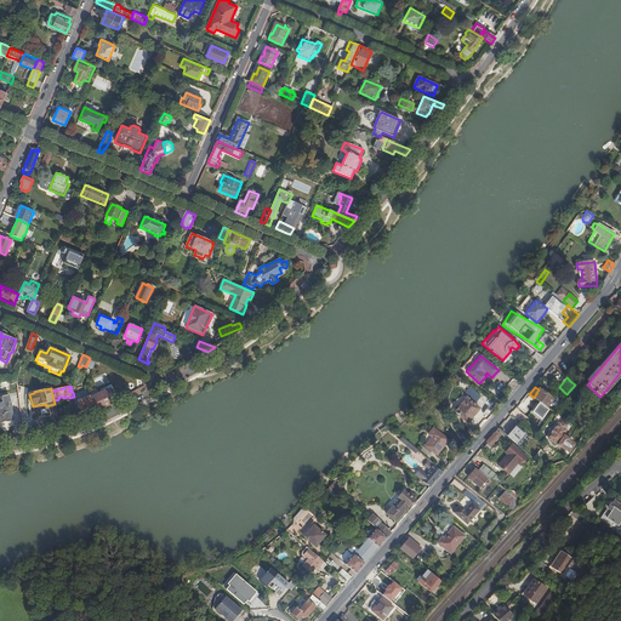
[(539,389),(534,398),(541,403),(547,408),(553,399),(540,389),(539,389)]
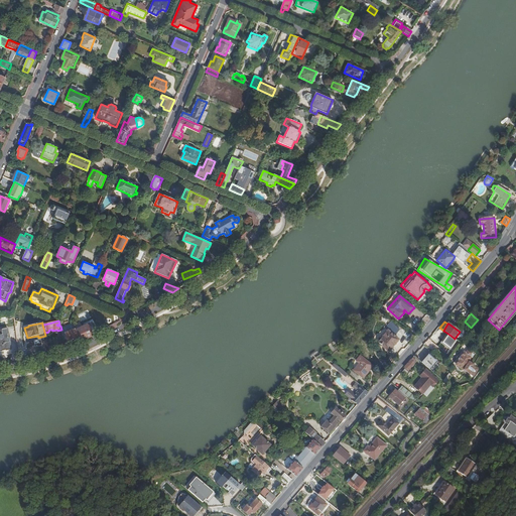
[(74,327),(73,325),(62,329),(62,330),(65,334),(67,340),(67,341),(78,337),(74,327)]
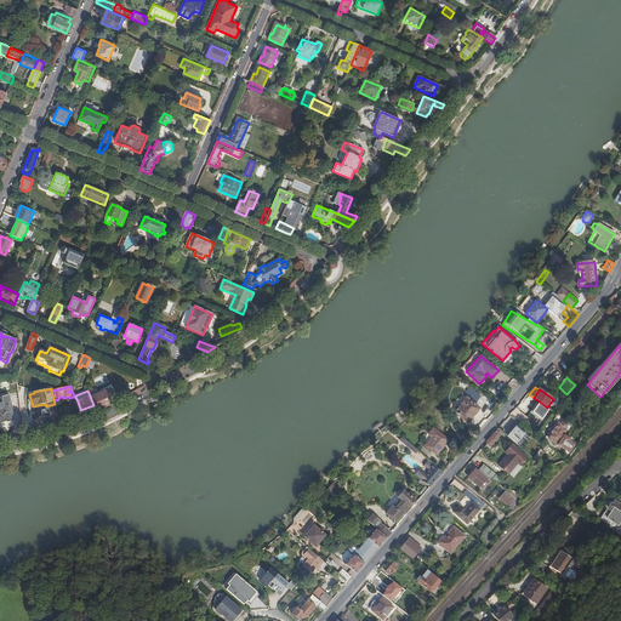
[(106,406),(117,402),(112,393),(107,396),(104,392),(93,397),(91,392),(89,393),(93,405),(96,411),(106,406)]
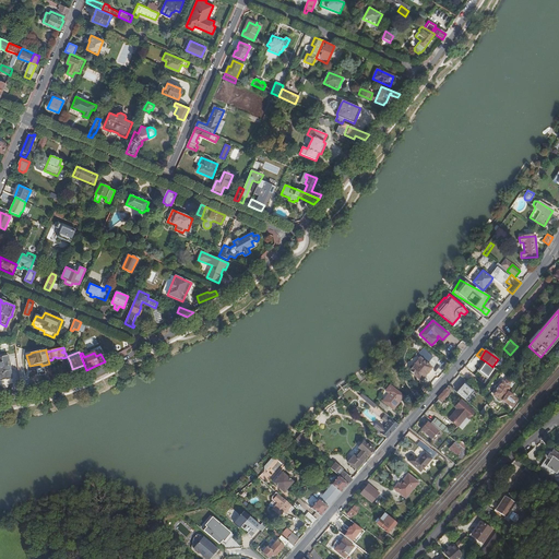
[(2,356),(1,357),(0,357),(0,380),(2,381),(3,380),(6,379),(7,380),(12,379),(13,377),(12,371),(12,370),(11,361),(10,361),(9,355),(8,355),(2,356)]
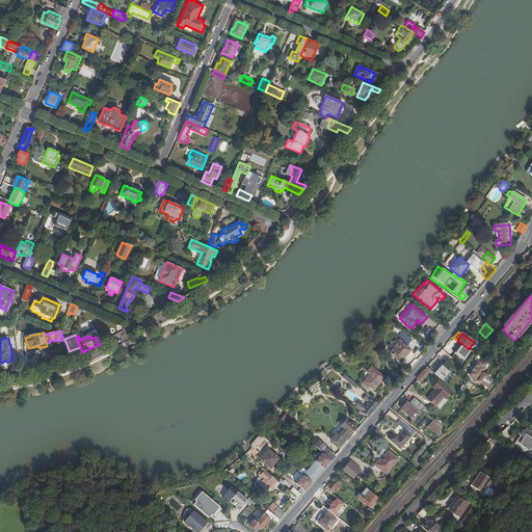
[(400,341),(390,353),(390,354),(391,355),(391,356),(392,356),(393,357),(394,357),(395,357),(400,363),(410,350),(400,341)]
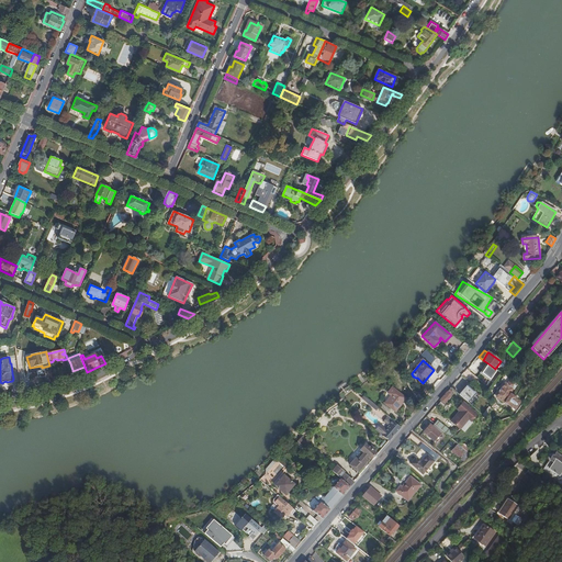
[(490,364),(483,373),(492,380),(498,371),(495,369),(490,364)]
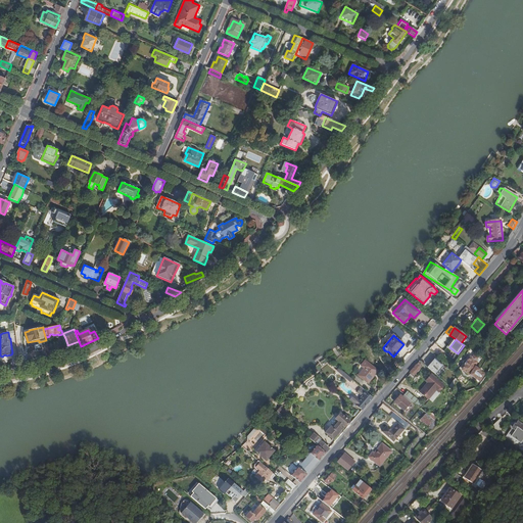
[(470,357),(463,369),(479,380),(484,374),(478,371),(479,370),(474,366),(477,362),(476,361),(477,359),(473,357),(472,358),(470,357)]
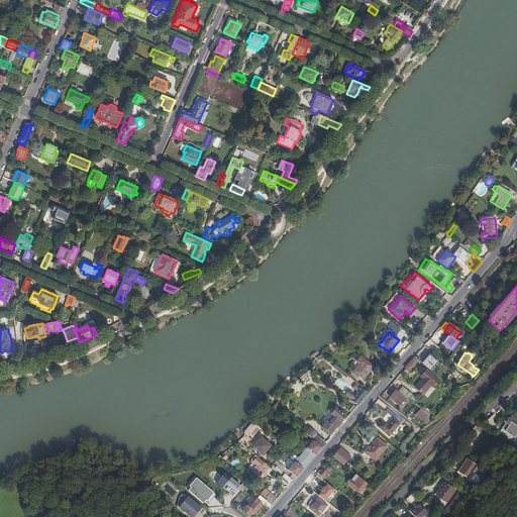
[(423,364),(431,371),(439,363),(431,354),(423,364)]
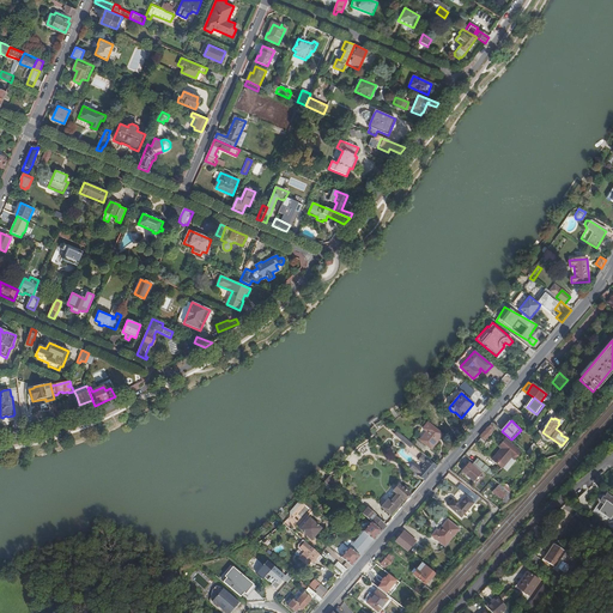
[(428,424),(423,429),(426,432),(420,439),(431,449),(442,436),(428,424)]
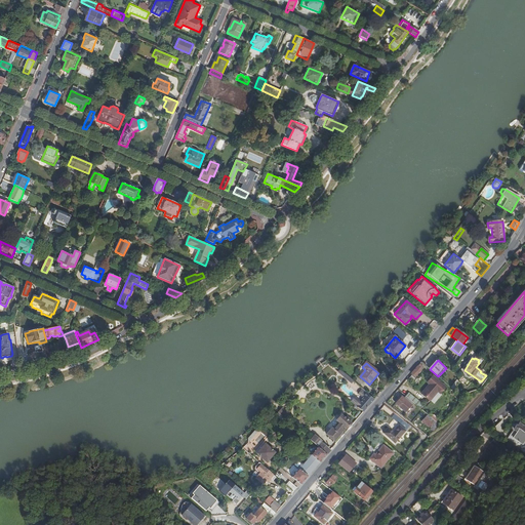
[(423,367),(419,364),(412,373),(413,374),(409,378),(413,381),(416,378),(415,377),(423,367)]
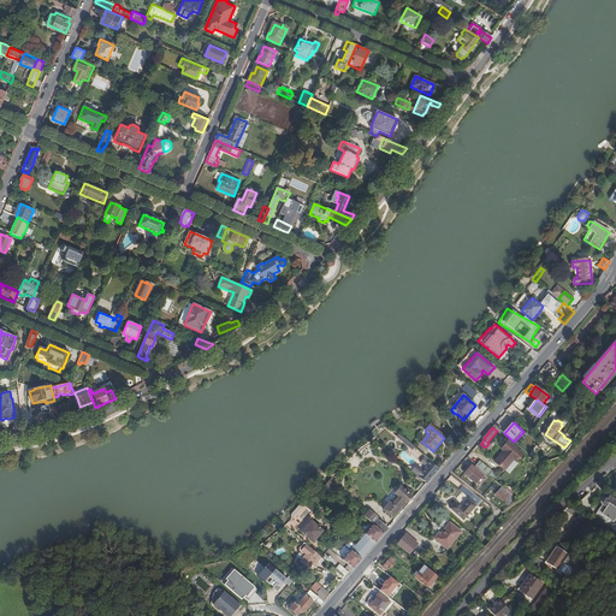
[(415,446),(407,439),(402,446),(409,452),(415,446)]
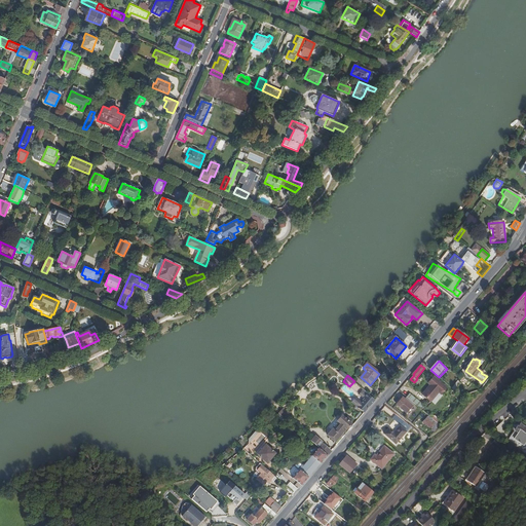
[(425,391),(433,399),(439,391),(441,393),(446,387),(434,377),(428,383),(430,385),(425,391)]
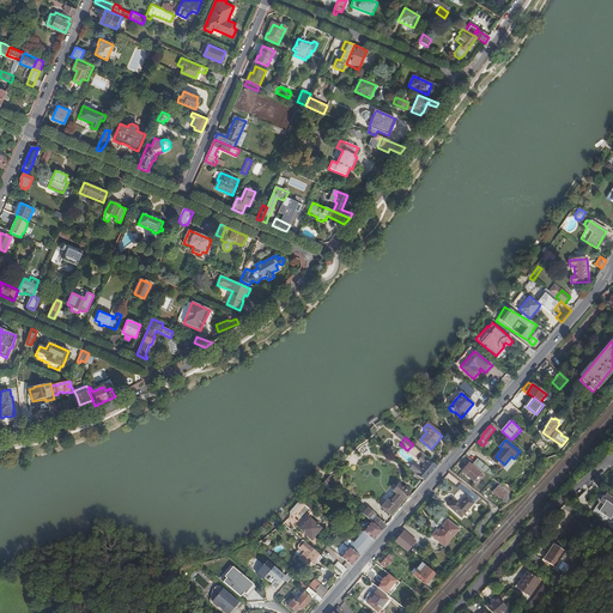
[(527,453),(530,456),(538,447),(534,444),(527,453)]
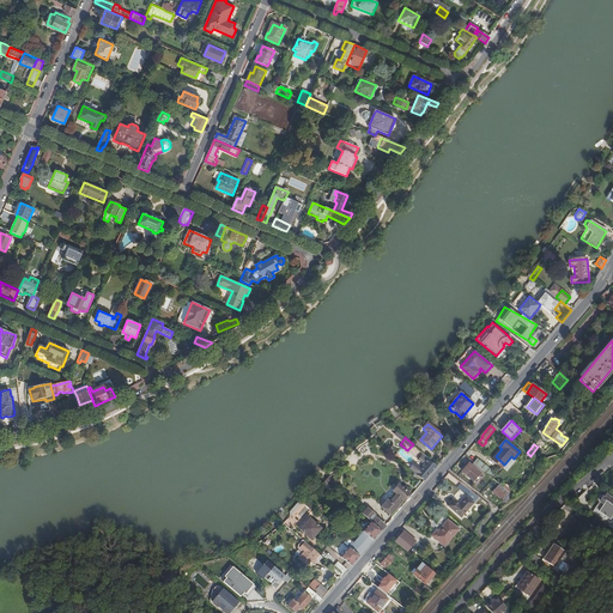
[(504,465),(496,456),(492,460),(501,467),(504,465)]
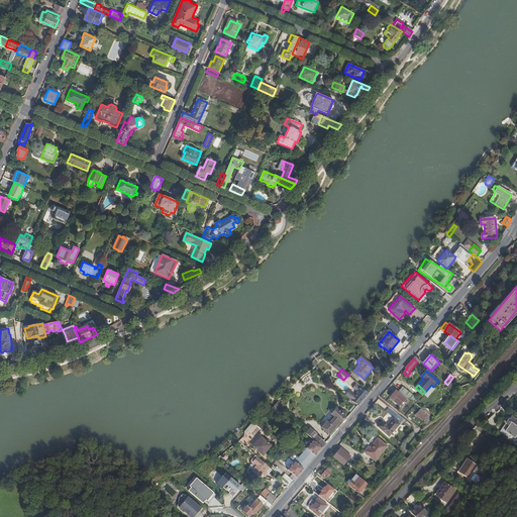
[(405,395),(400,391),(398,393),(396,391),(390,398),(400,406),(407,397),(405,395)]
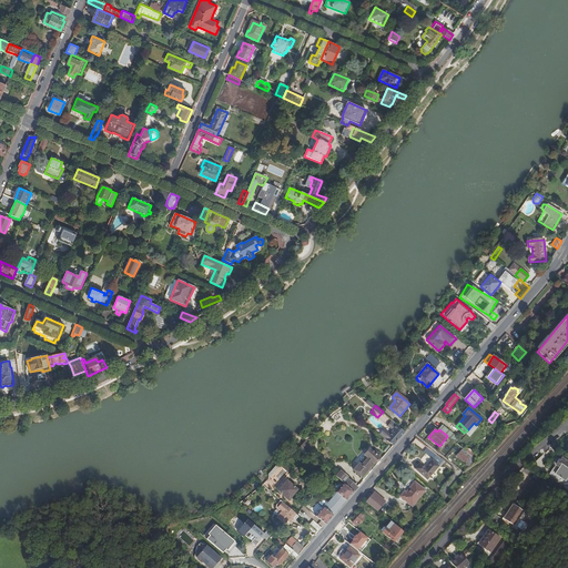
[(393,446),(402,436),(394,430),(386,439),(393,446)]
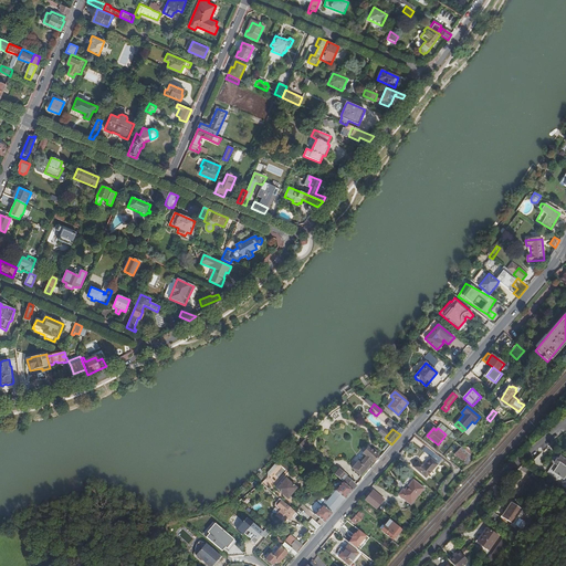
[(457,438),(447,429),(443,432),(446,435),(454,441),(457,438)]
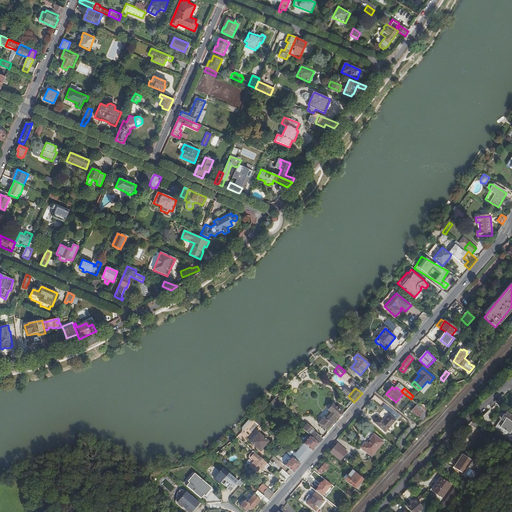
[(271,404),(269,407),(278,415),(281,412),(271,404)]
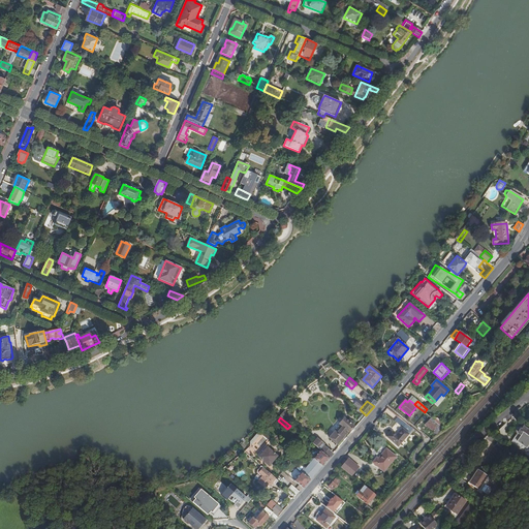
[(351,433),(355,429),(353,427),(344,418),(340,424),(342,427),(337,433),(335,432),(330,438),(338,444),(348,431),(349,432),(350,431),(351,433)]
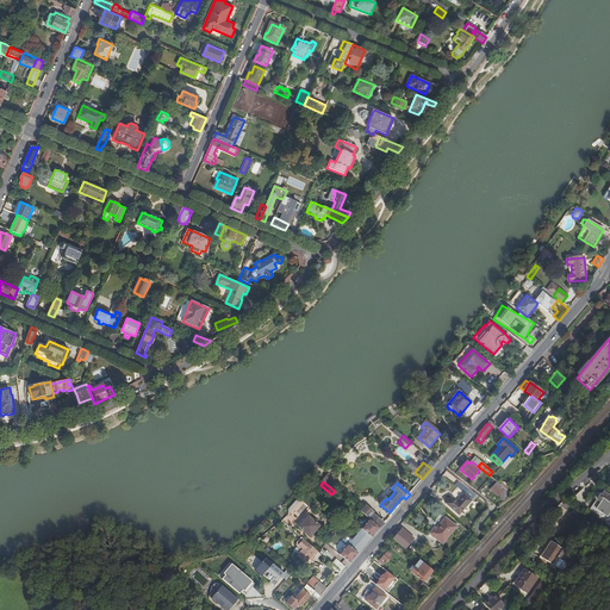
[(504,502),(512,495),(497,483),(491,490),(499,497),(504,502)]
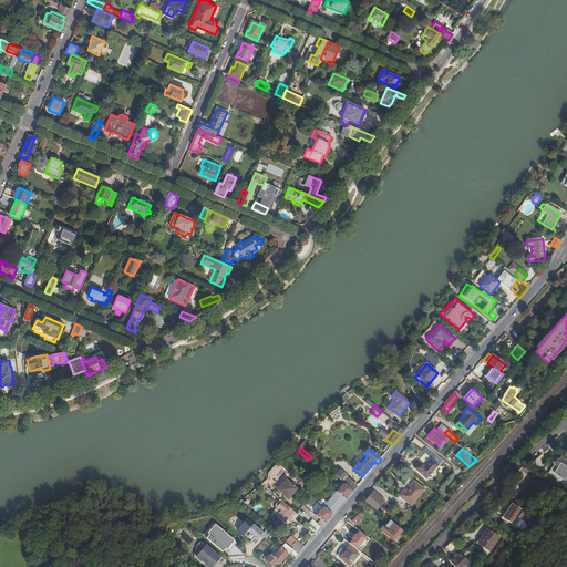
[(566,463),(559,459),(557,462),(558,464),(560,465),(559,466),(554,474),(566,481),(566,477),(566,463)]
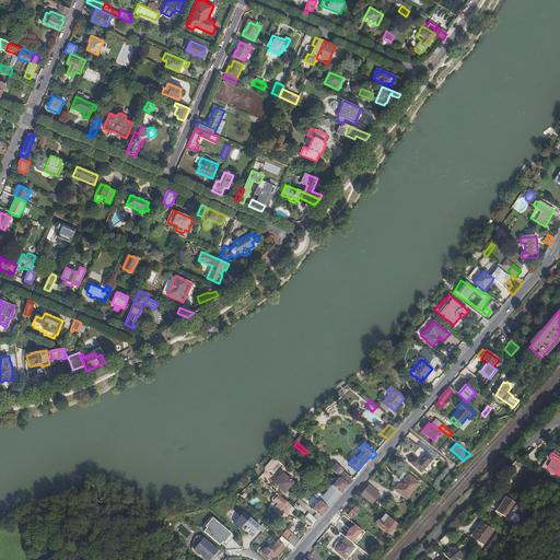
[(415,456),(409,462),(421,473),(432,459),(426,454),(419,461),(415,456)]
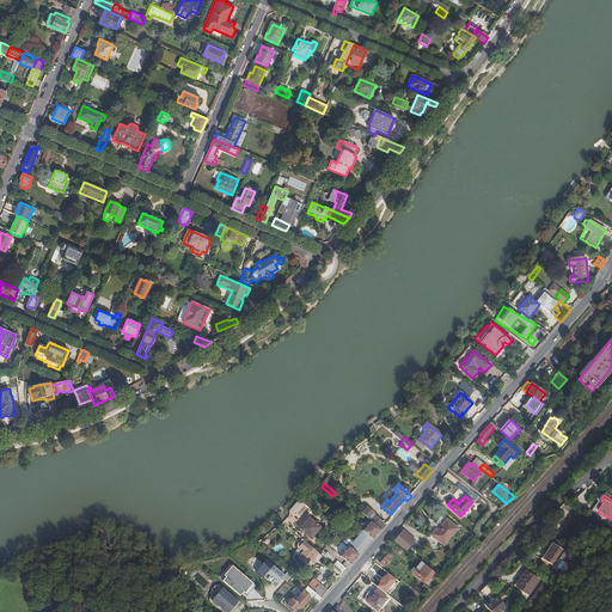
[(372,521),(381,530),(385,526),(374,516),(374,515),(366,508),(362,513),(372,521)]
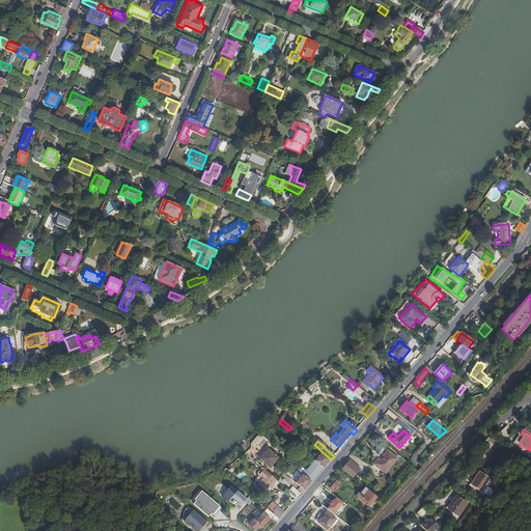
[(500,445),(496,449),(506,455),(509,451),(500,445)]
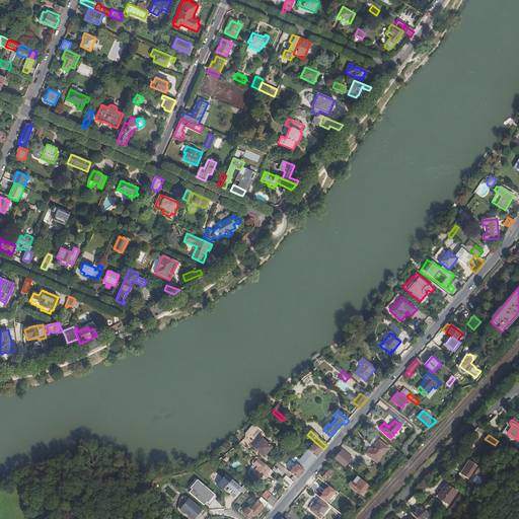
[(495,445),(485,439),(482,443),(492,449),(495,445)]
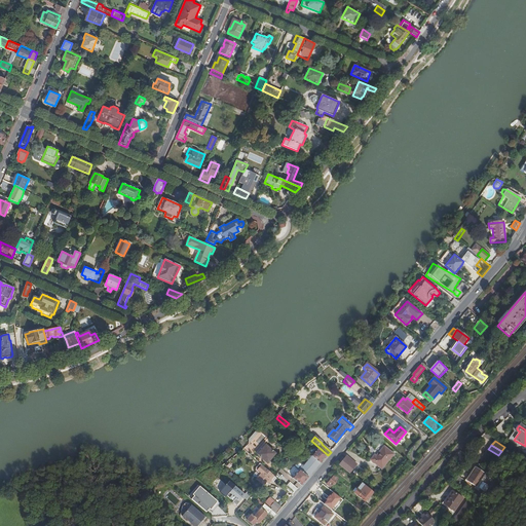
[(265,446),(258,454),(267,462),(275,454),(265,446)]
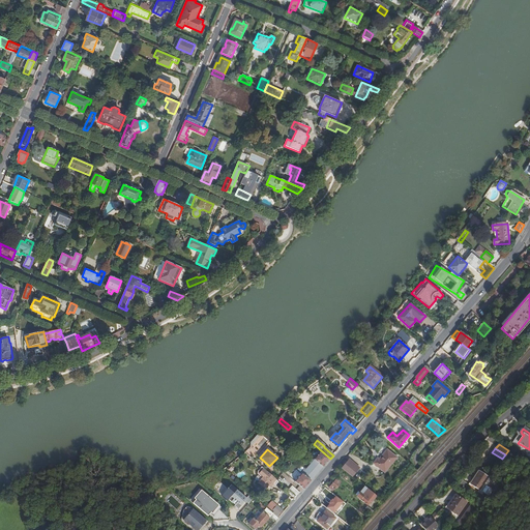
[(378,460),(374,464),(384,472),(396,458),(386,450),(379,460),(378,460)]
